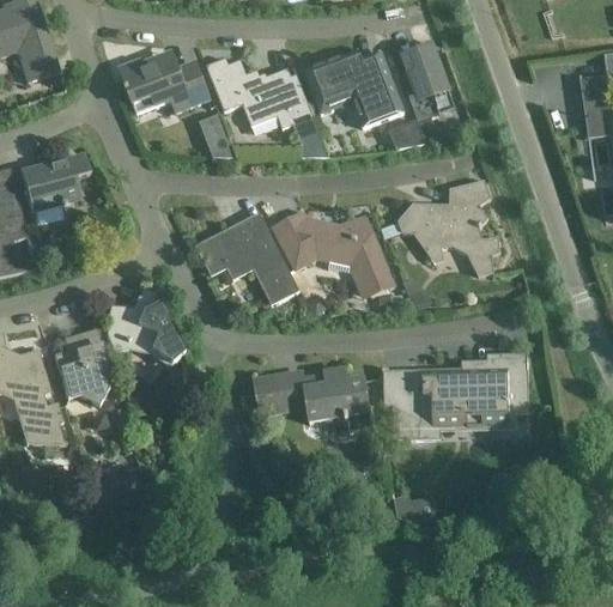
[(0,54),(17,49),(26,82),(59,71),(54,55),(36,0),(11,0),(16,13),(8,16),(7,16),(5,6),(0,7),(0,54)]
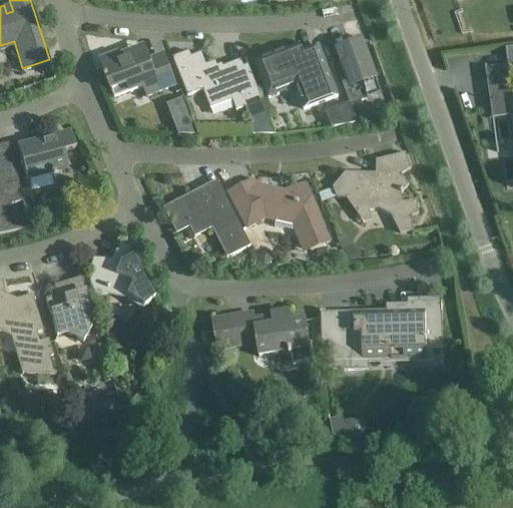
[(367,94),(363,83),(377,78),(363,38),(340,46),(344,59),(335,62),(349,99),(349,100),(367,94)]
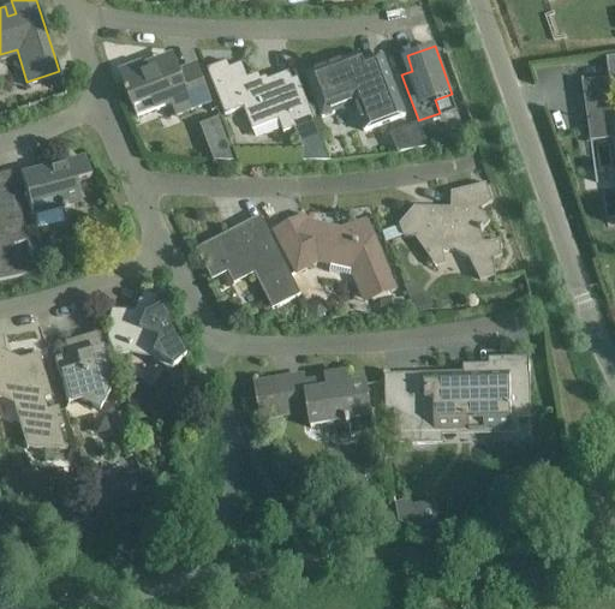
[(359,49),(305,71),(322,113),(353,101),(364,127),(405,112),(382,52),(363,59),(359,49)]
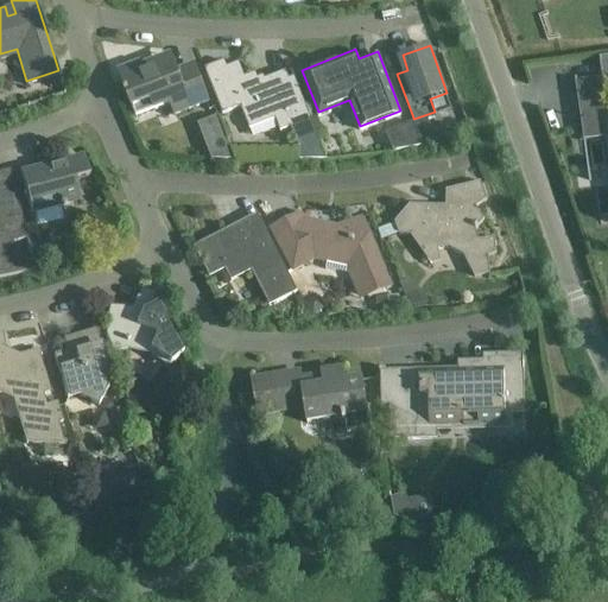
[(286,68),(286,67),(259,77),(255,69),(245,73),(239,58),(227,63),(225,57),(204,64),(222,111),(241,103),(242,107),(249,105),(255,122),(274,115),(279,127),(290,124),(298,145),(298,156),(327,156),(292,67),(286,68)]
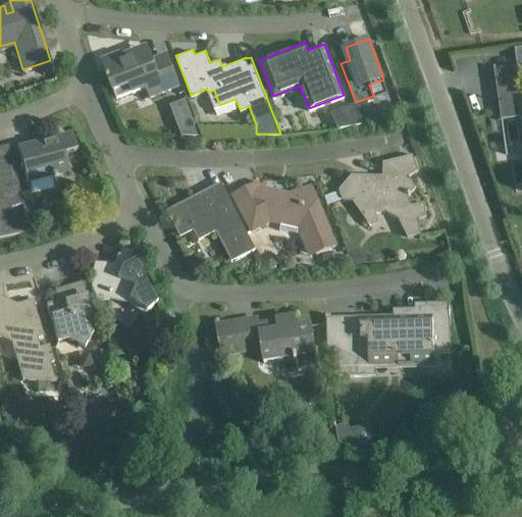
[(152,58),(149,50),(123,60),(119,51),(102,58),(108,74),(106,75),(107,79),(109,78),(114,89),(129,83),(133,90),(146,85),(150,95),(178,84),(166,53),(152,58)]
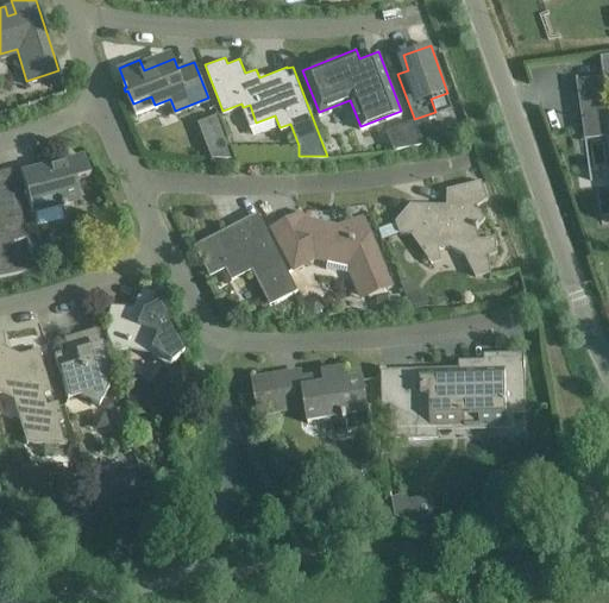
[(608,114),(606,93),(602,94),(582,96),(581,96),(579,96),(584,131),(584,137),(594,136),(607,134),(608,156),(608,114)]
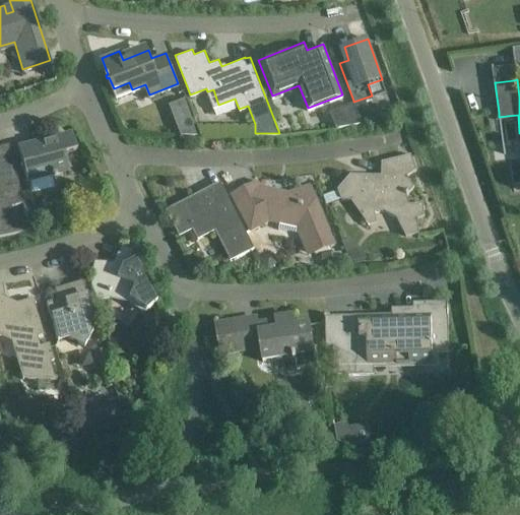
[(201,133),(187,95),(169,103),(180,132),(201,133)]
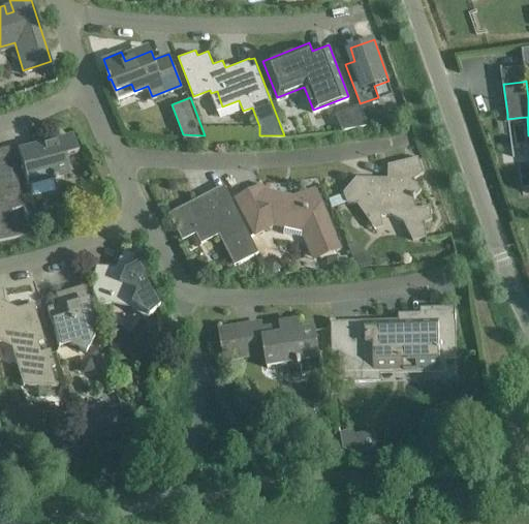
[(360,102),(347,108),(354,126),(368,124),(360,103),(360,102)]
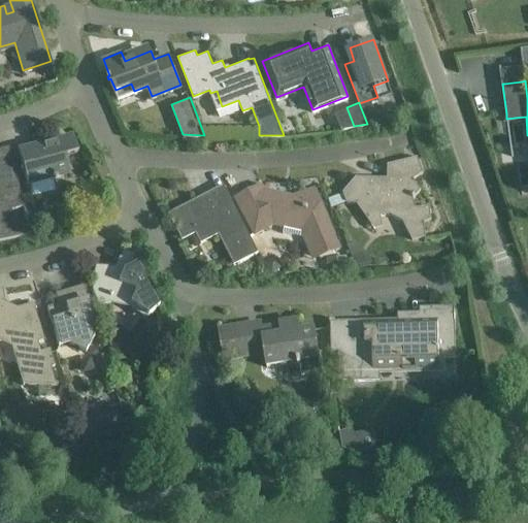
[(76,151),(72,134),(19,149),(18,146),(17,146),(27,183),(28,183),(27,181),(52,174),(52,176),(56,175),(56,172),(68,169),(68,171),(69,171),(65,154),(76,151)]
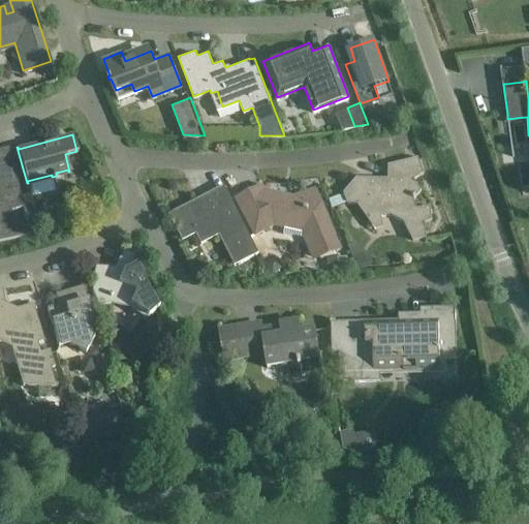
[(424,171),(418,155),(389,162),(387,181),(379,181),(380,176),(356,175),(343,190),(347,199),(358,202),(368,217),(376,213),(391,212),(404,219),(412,237),(426,236),(425,220),(432,217),(431,205),(416,206),(413,196),(422,187),(414,177),(424,171)]
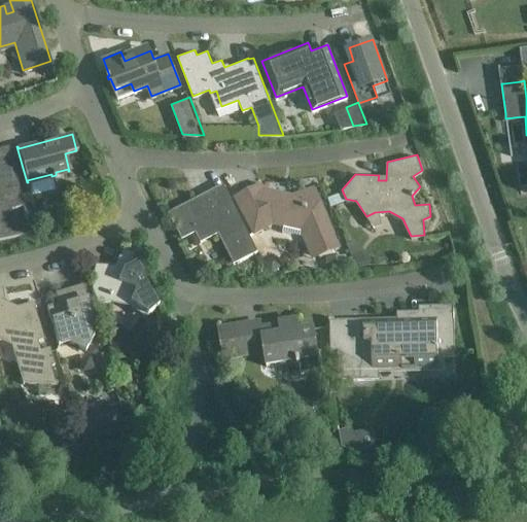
[(0,236),(30,231),(11,160),(0,162),(0,236)]
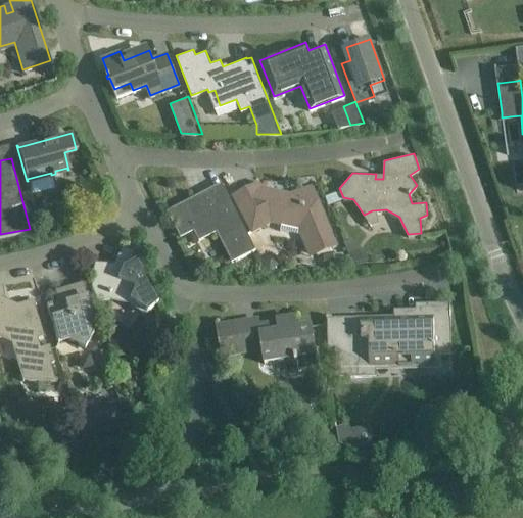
[(301,233),(305,240),(311,238),(317,252),(336,244),(312,184),(285,194),(263,189),(257,179),(233,192),(252,229),(271,219),(281,222),(280,228),(301,233)]
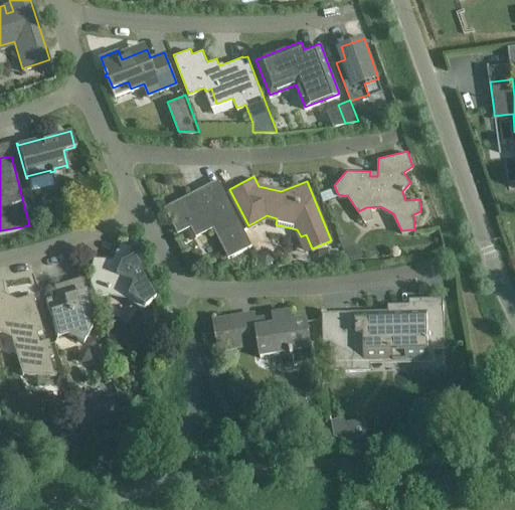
[(251,243),(217,177),(207,183),(209,186),(168,207),(178,227),(199,216),(204,226),(214,220),(231,253),(251,243)]
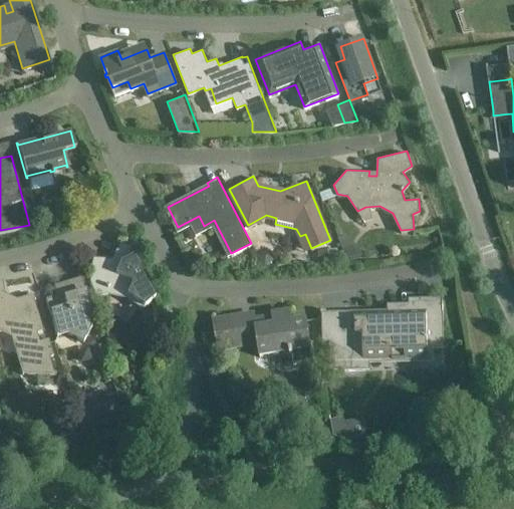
[(25,207),(33,204),(31,193),(22,195),(25,207)]
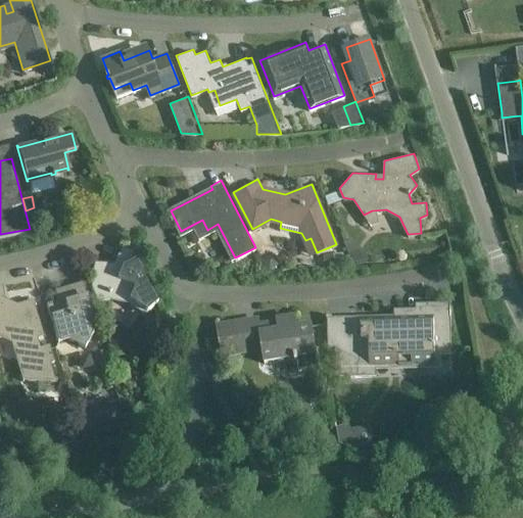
[(132,248),(121,244),(121,245),(122,246),(121,249),(114,260),(113,259),(112,262),(112,263),(107,265),(105,261),(93,260),(91,270),(94,276),(90,283),(95,296),(109,294),(129,298),(145,310),(156,299),(154,293),(132,248)]
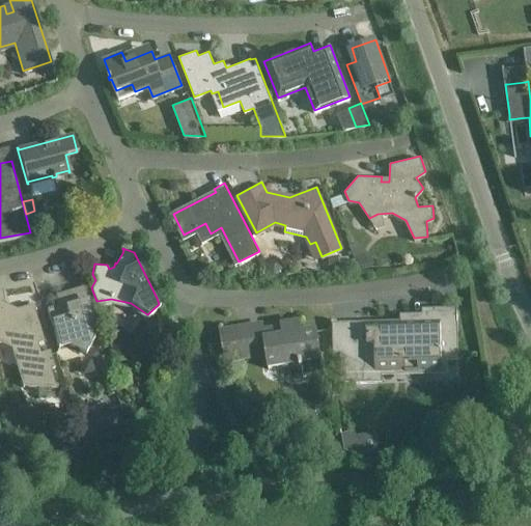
[(339,255),(329,256),(330,269),(340,268),(340,265),(339,255)]
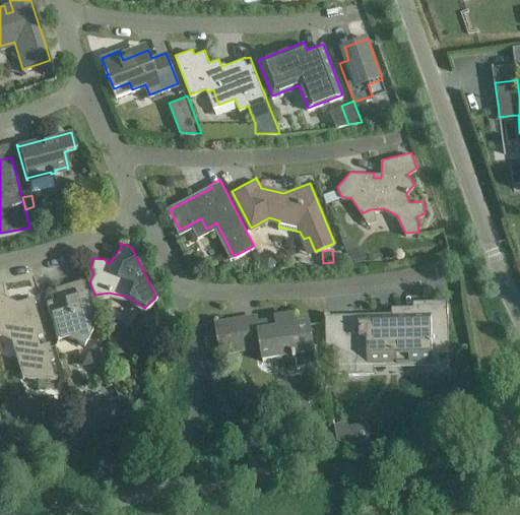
[(273,253),(265,252),(260,257),(261,258),(267,267),(269,266),(278,260),(273,253)]
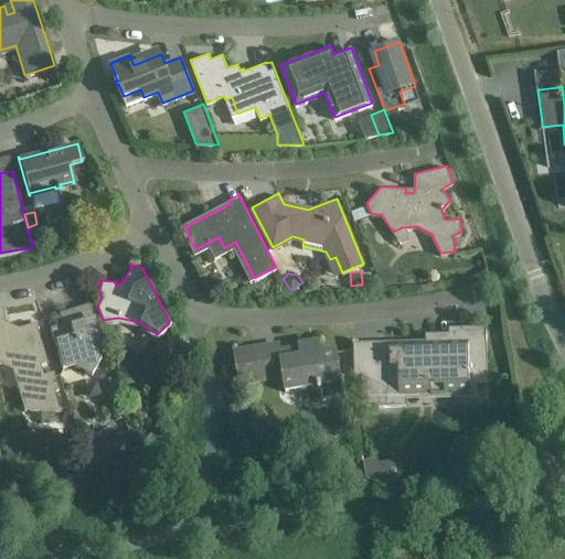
[(102,346),(88,301),(59,311),(62,321),(50,325),(62,366),(74,363),(91,372),(99,358),(98,357),(95,347),(102,346)]
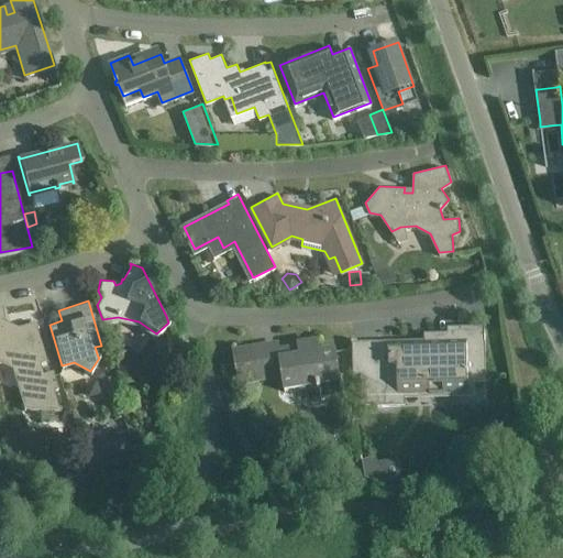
[(0,357),(17,362),(30,407),(58,407),(53,389),(57,386),(53,369),(43,372),(40,362),(50,359),(44,341),(41,341),(35,321),(14,327),(4,324),(1,304),(0,304),(0,357)]
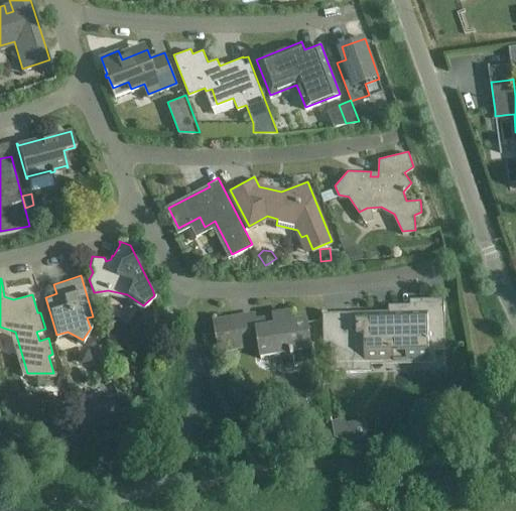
[(445,343),(443,296),(409,297),(410,310),(405,310),(405,308),(323,311),(324,342),(331,342),(332,370),(366,369),(365,357),(403,356),(403,358),(409,358),(409,356),(429,355),(429,344),(445,343)]
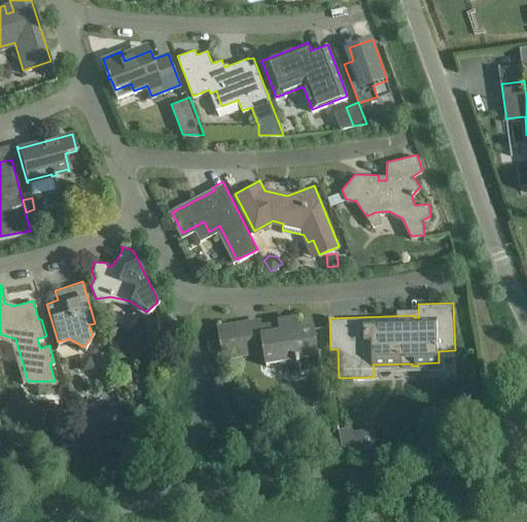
[(300,327),(297,317),(287,318),(288,323),(280,324),(280,322),(260,325),(259,319),(217,325),(222,356),(264,350),(266,362),(296,357),(296,362),(299,361),(301,371),(321,368),(314,325),(300,327)]
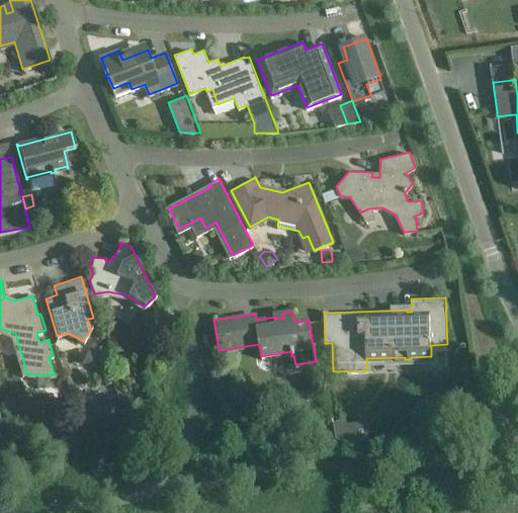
[(97,426),(91,422),(78,422),(82,434),(97,426)]
